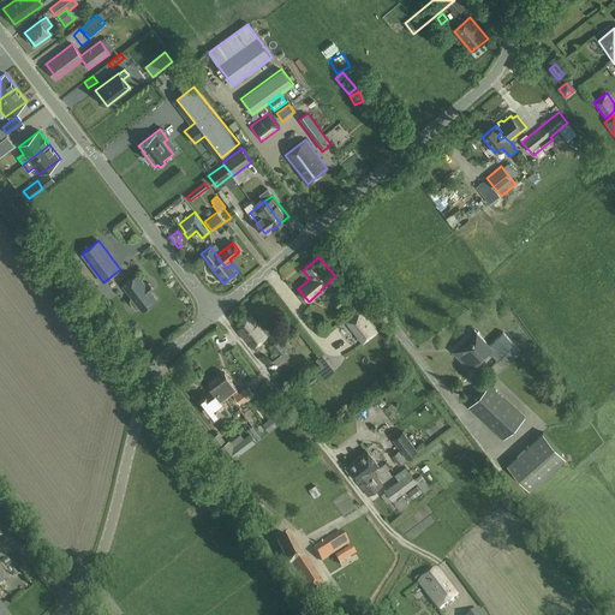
[(137,274),(123,285),(132,298),(131,299),(130,302),(136,309),(138,309),(139,308),(142,310),(156,299),(150,291),(153,290),(149,284),(145,285),(137,274)]
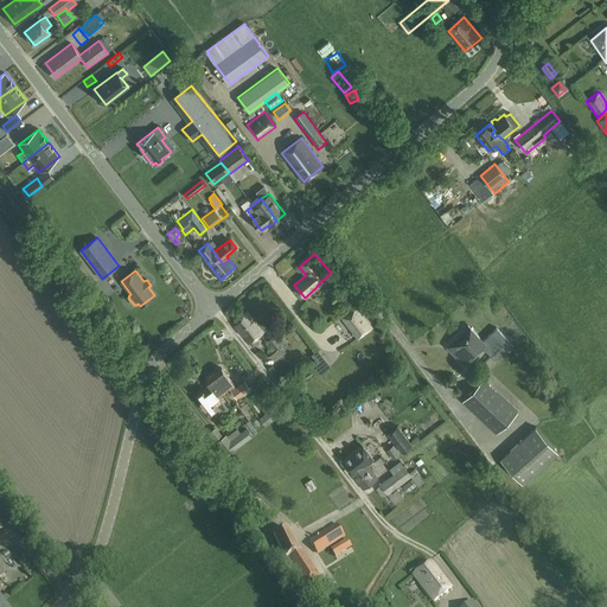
[(249,344),(263,332),(247,311),(232,323),(249,344)]
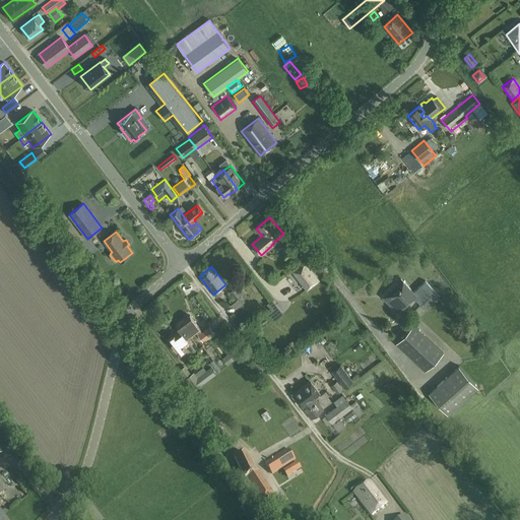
[(314,272),(301,283),(307,290),(320,280),(314,272)]
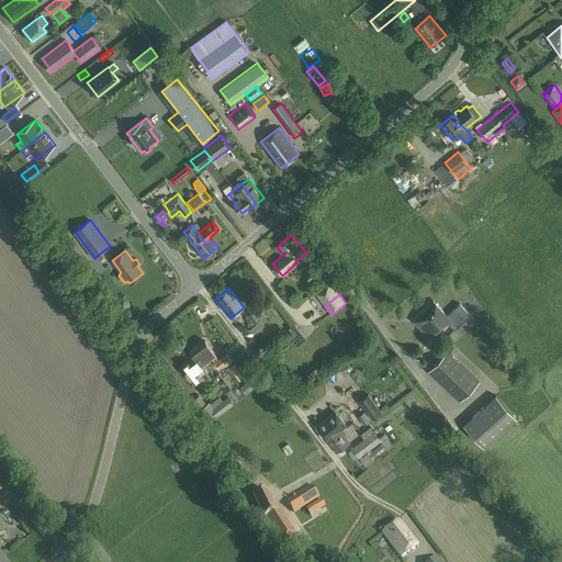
[(460,303),(447,316),(435,303),(415,322),(430,336),(447,321),(456,329),(471,314),(460,303)]
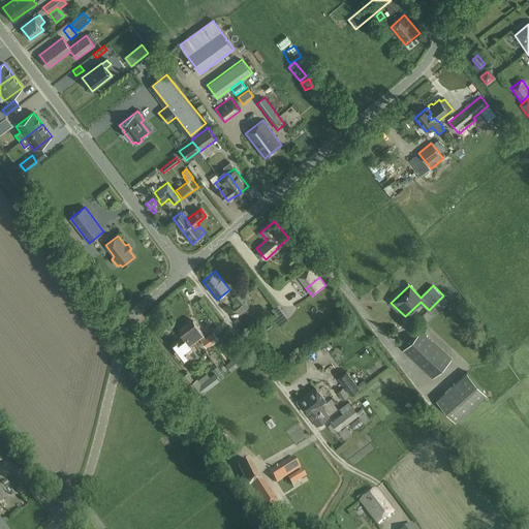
[(251,298),(244,288),(232,297),(238,304),(236,305),(238,308),(235,310),(239,315),(249,307),(245,302),(251,298)]
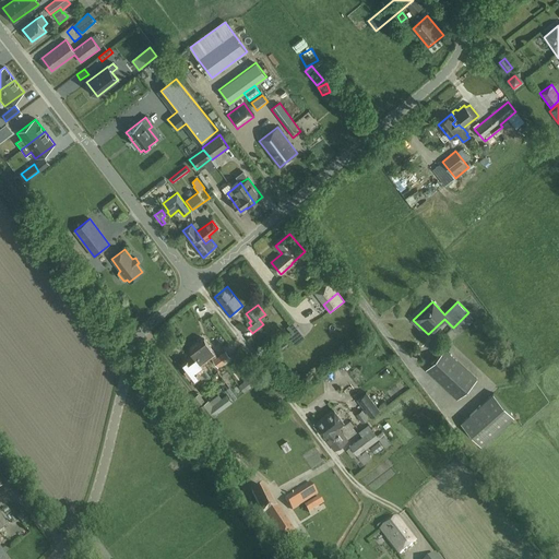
[(238,320),(234,322),(239,333),(244,331),(238,320)]
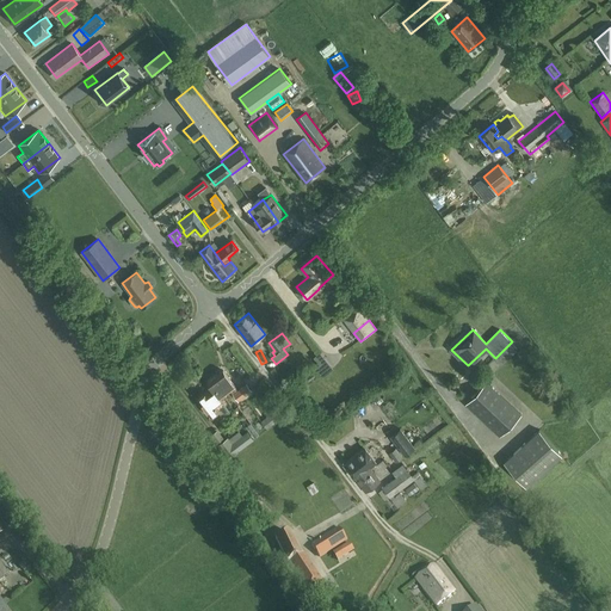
[(313,358),(318,364),(325,359),(320,353),(313,358)]
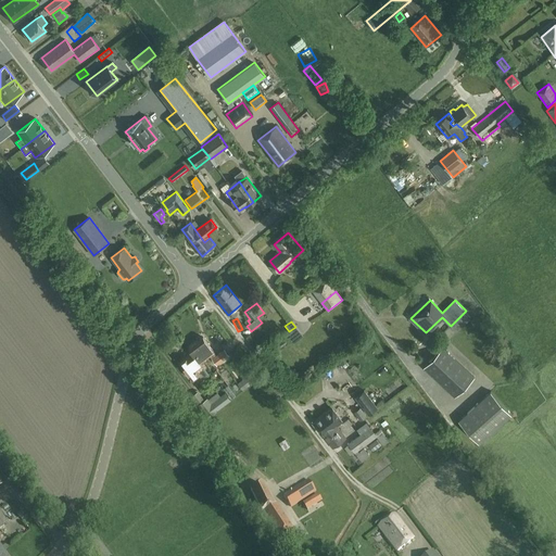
[(200,363),(203,361),(210,355),(216,364),(228,355),(224,350),(216,355),(214,352),(205,338),(189,349),(193,354),(200,363)]
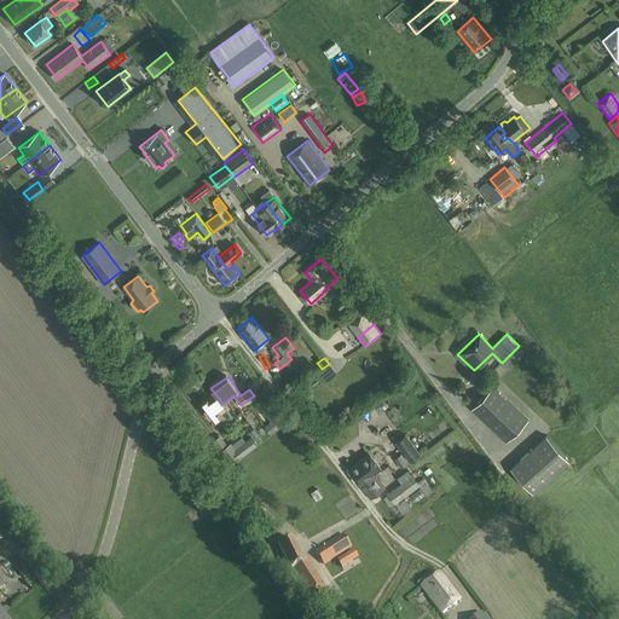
[(507,441),(528,420),(492,387),(472,409),(507,441)]
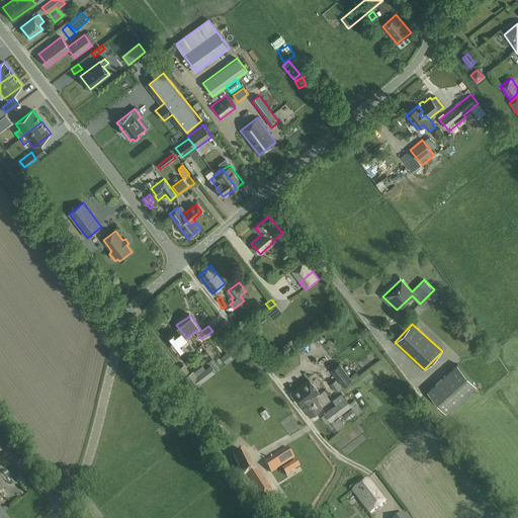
[(214,331),(221,338),(226,334),(220,327),(214,331)]
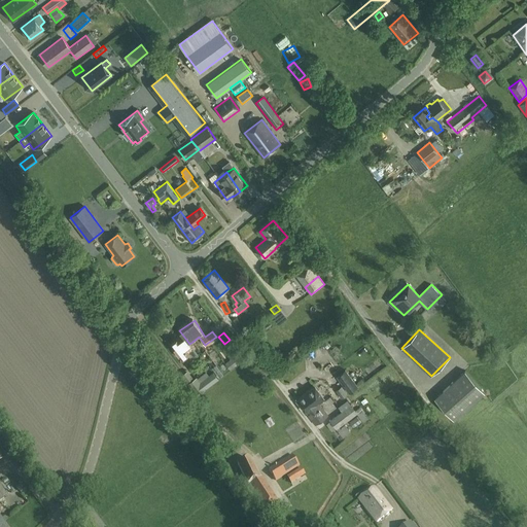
[(189,344),(183,336),(178,340),(177,339),(171,344),(177,352),(176,353),(179,357),(180,356),(182,358),(188,353),(190,355),(196,351),(189,344)]
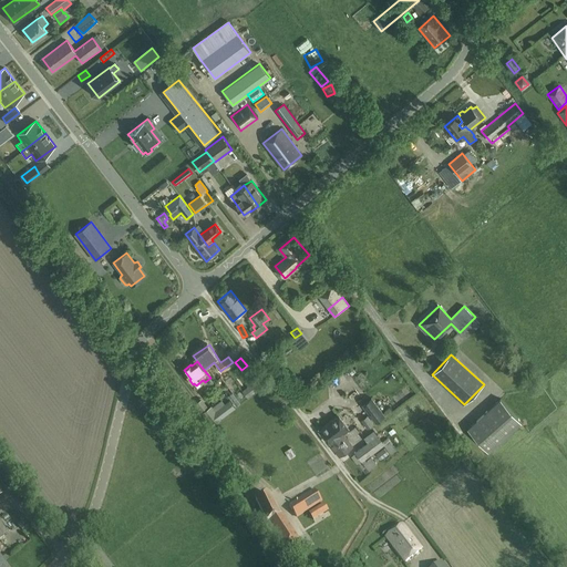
[(340,375),(331,379),(333,385),(342,383),(340,375)]
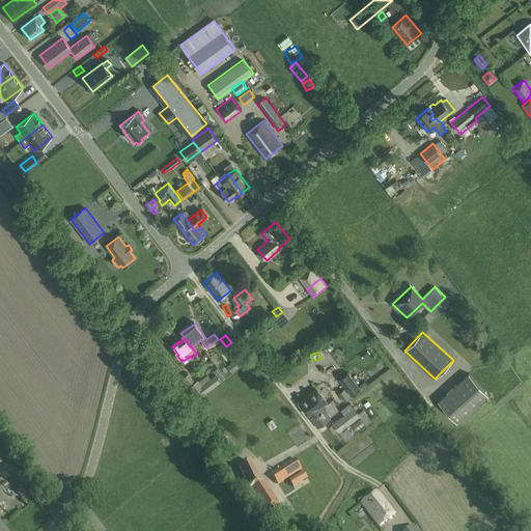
[(236,359),(227,366),(232,372),(242,366),(236,359)]
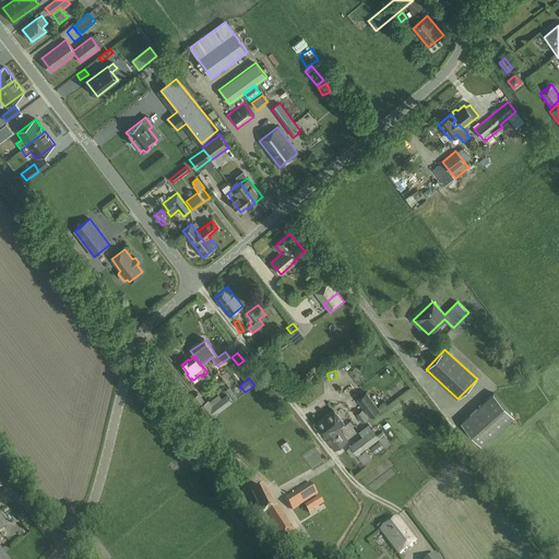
[(367,391),(358,396),(371,415),(380,409),(367,391)]
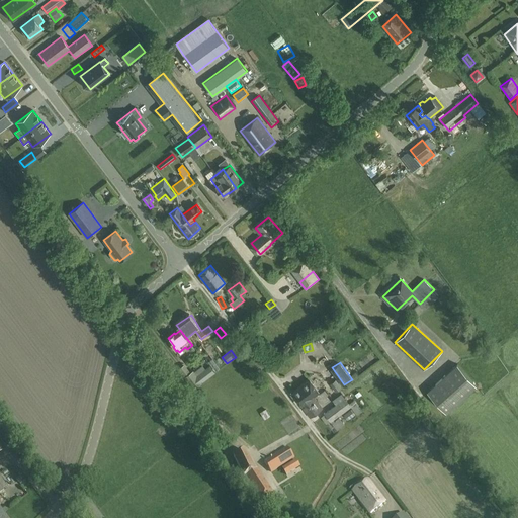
[(457,364),(427,392),(446,413),(477,386),(457,364)]
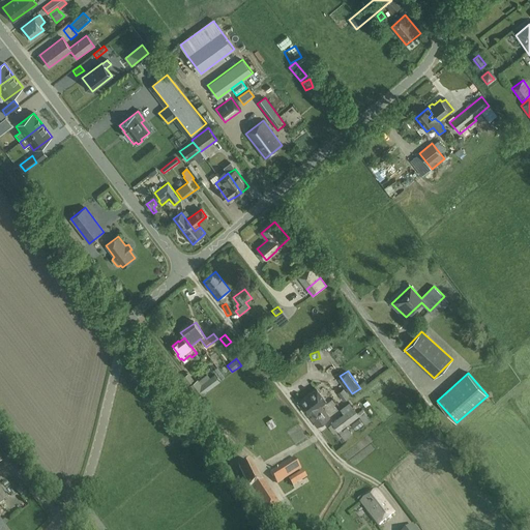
[(189,385),(189,386),(198,398),(219,381),(214,374),(209,378),(201,384),(199,380),(198,380),(198,379),(189,385)]
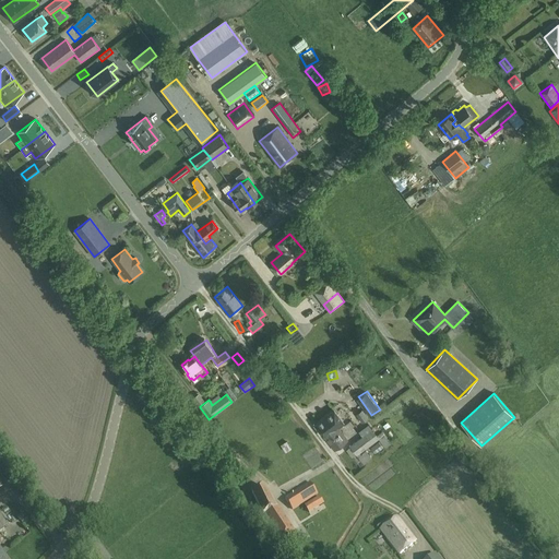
[(345,424),(335,409),(314,425),(318,429),(324,438),(339,428),(345,424)]
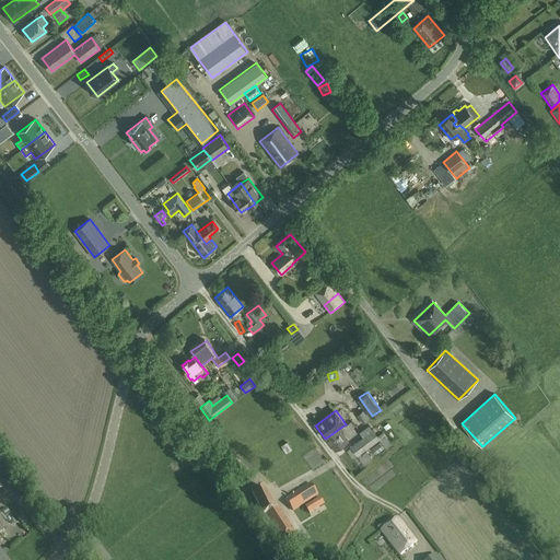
[(362,410),(357,415),(362,422),(368,418),(362,410)]
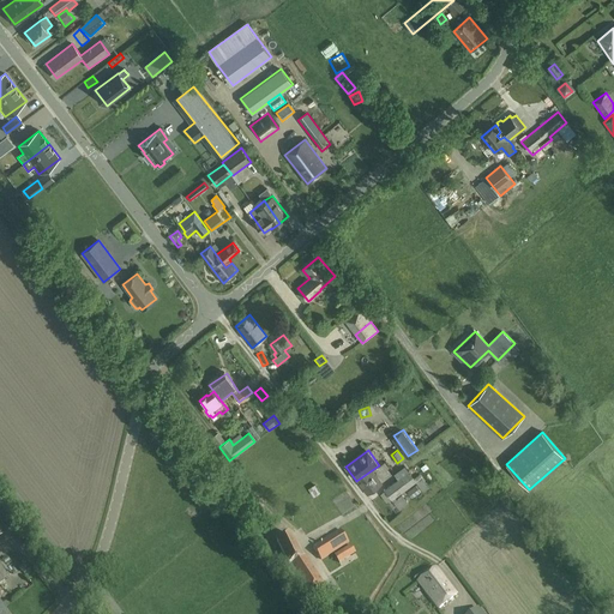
[(381,483),(372,470),(356,481),(367,495),(381,483)]
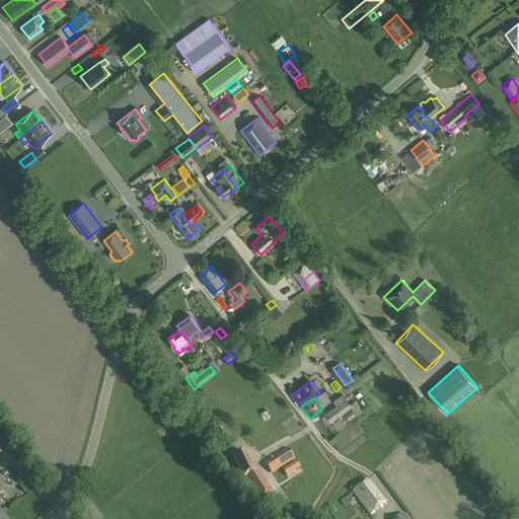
[(325,415),(321,418),(326,425),(330,422),(338,432),(346,426),(340,419),(336,422),(335,421),(351,409),(358,417),(364,413),(355,400),(350,404),(345,397),(337,404),(324,414),(325,415)]
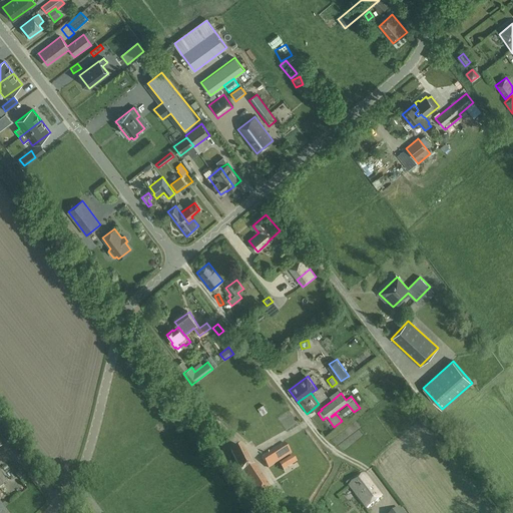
[(264,405),(258,408),(262,415),(268,412),(264,405)]
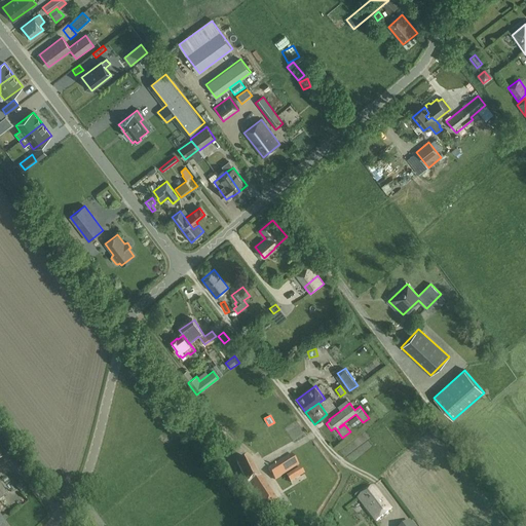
[(357,415),(348,421),(353,427),(361,421),(357,415)]
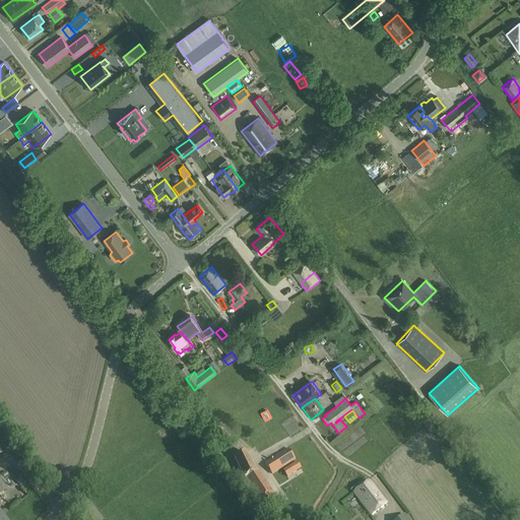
[(257,473),(247,453),(235,459),(245,480),(262,506),(274,497),(263,480),(258,472),(257,473)]
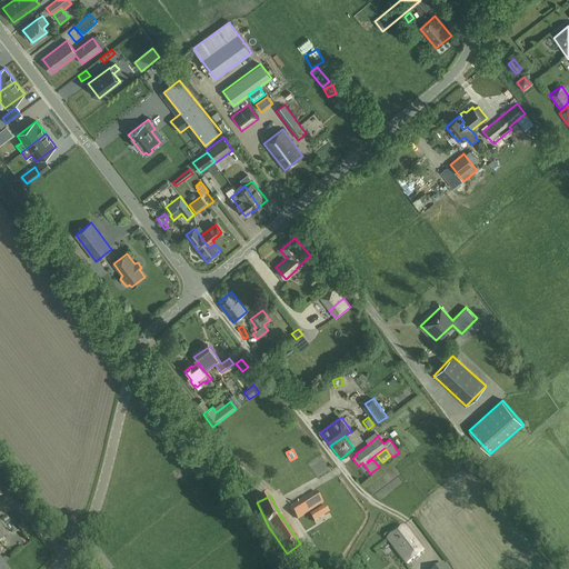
[(301,501),(290,507),(297,518),(315,508),(307,497),(301,501)]
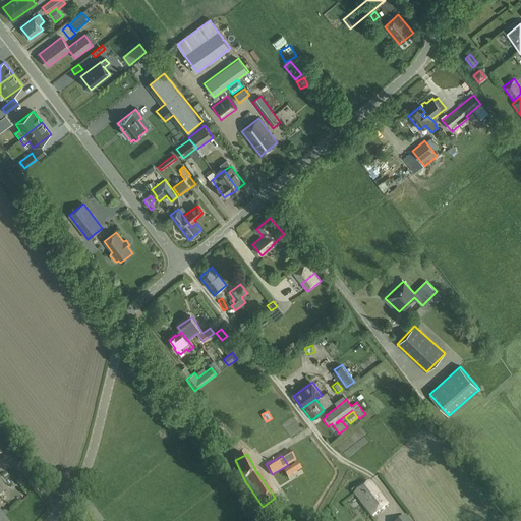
[(2,481),(0,481),(0,520),(10,520),(0,506),(0,496),(4,494),(3,490),(7,488),(2,481)]
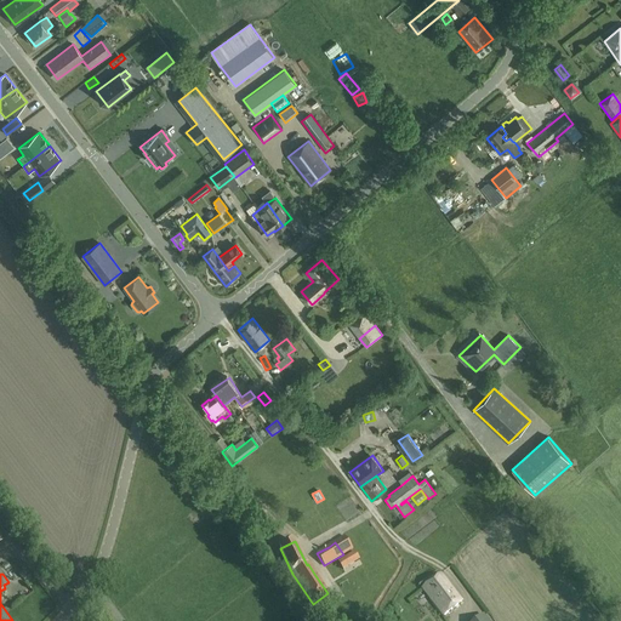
[(444,615),(462,602),(440,575),(423,588),(444,615)]
